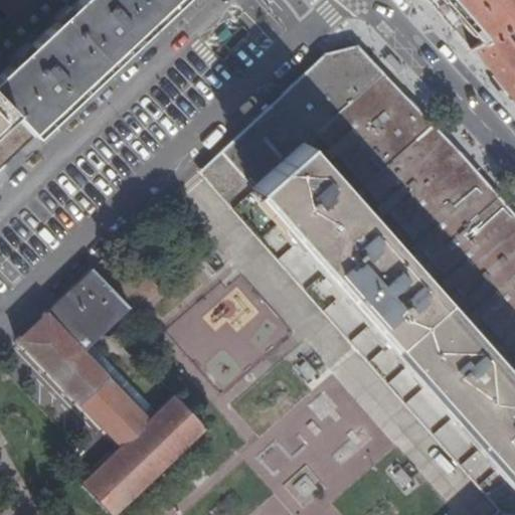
[(46,0),(27,0),(0,23),(0,102),(33,136),(33,137),(47,124),(179,0),(51,0),(48,3),(46,0)]
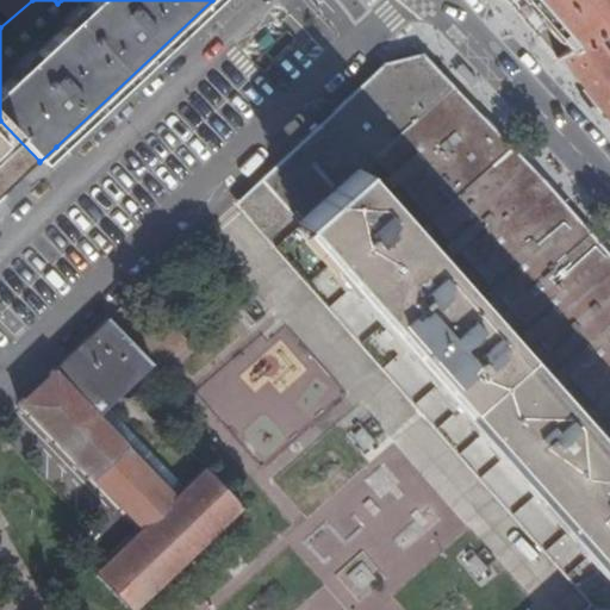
[(212,0),(56,147),(60,150),(223,0),(212,0)]
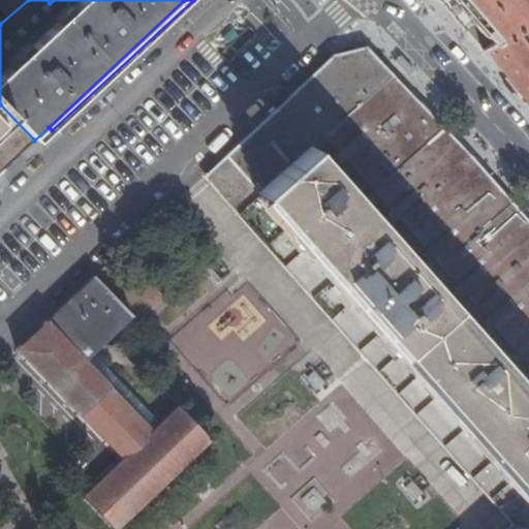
[(528,0),(438,0),(481,51),(486,49),(528,21),(528,0)]
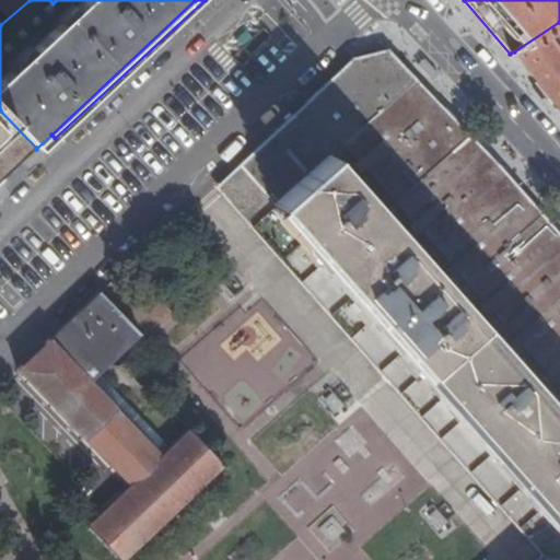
[(559,22),(514,51),(558,109),(559,108),(559,22)]
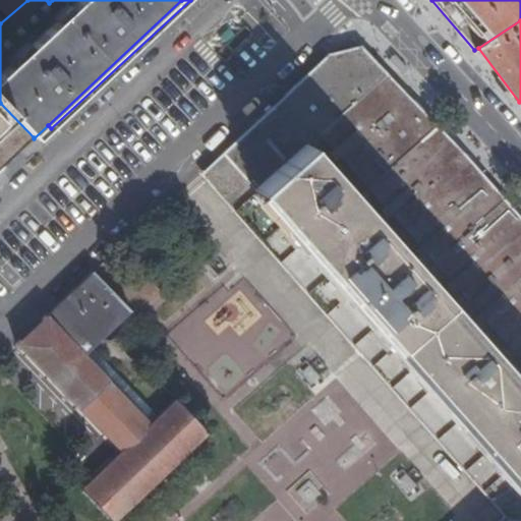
[(333,46),(223,149),(520,491),(520,221),(518,218),(462,155),(358,47),(333,46)]
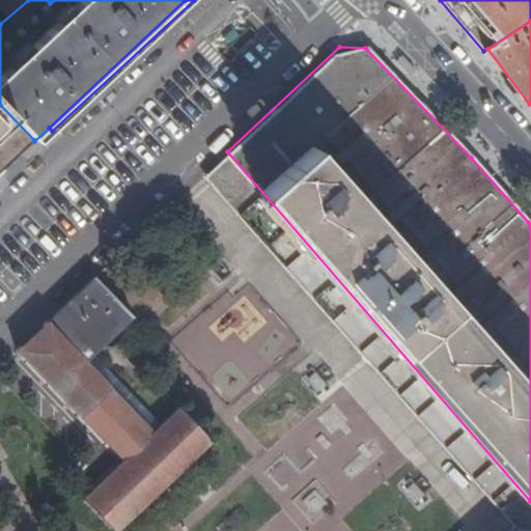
[(0,171),(33,141),(34,140),(0,105),(0,171)]
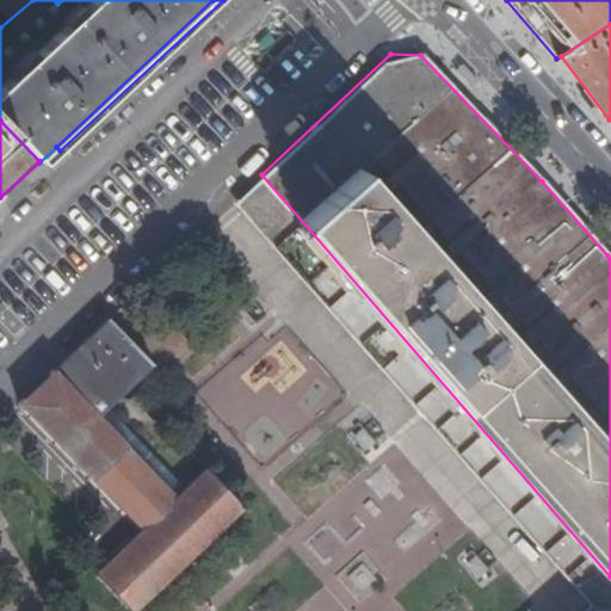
[(610,610),(610,576),(261,174),(235,199),(427,419),(593,609),(590,610),(610,610)]
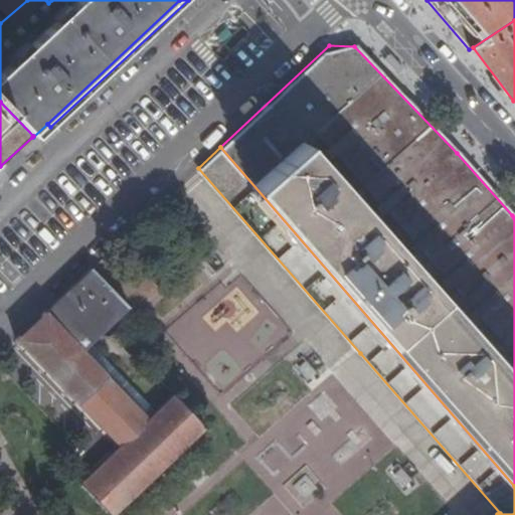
[(92,270),(44,315),(45,317),(19,342),(119,446),(80,483),(110,513),(112,514),(114,514),(163,468),(189,444),(203,430),(171,395),(154,411),(146,418),(81,349),(89,343),(127,306),(92,270)]
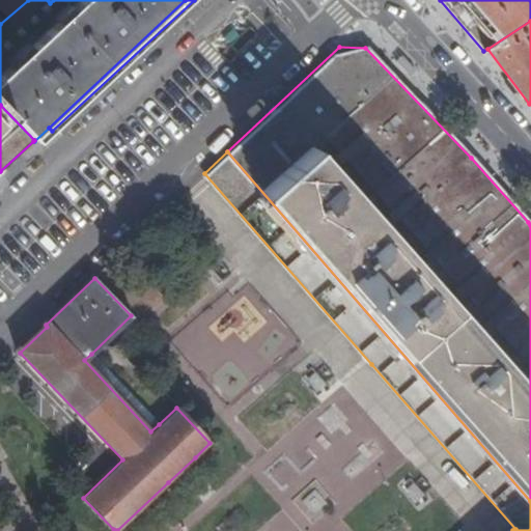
[(150,431),(159,424),(100,363),(91,354),(84,360),(150,431)]
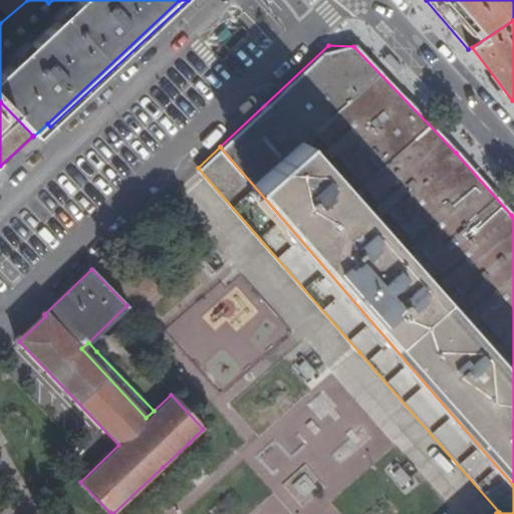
[(279,401),(277,513),(288,513),(290,513),(291,513),(341,513),(330,502),(394,444),(350,397),(329,397),(324,391),(308,406),(293,405),(288,410),(279,401)]
